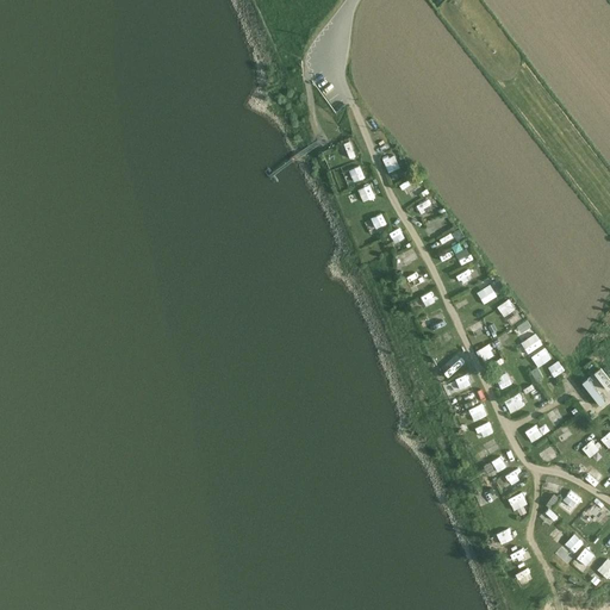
[(410,176),(398,181),(400,188),(412,182),(410,176)]
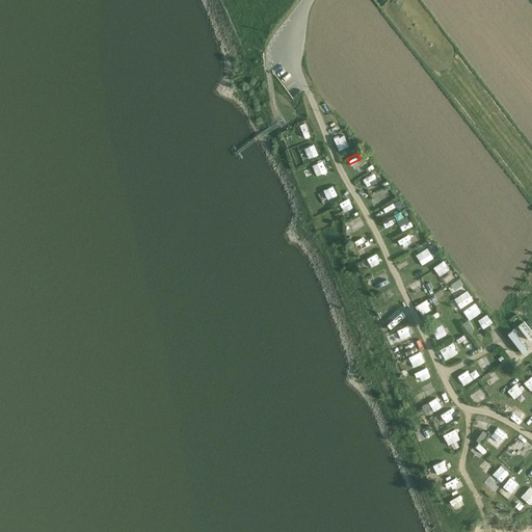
[(320,174),(325,171),(321,160),(316,162),(320,174)]
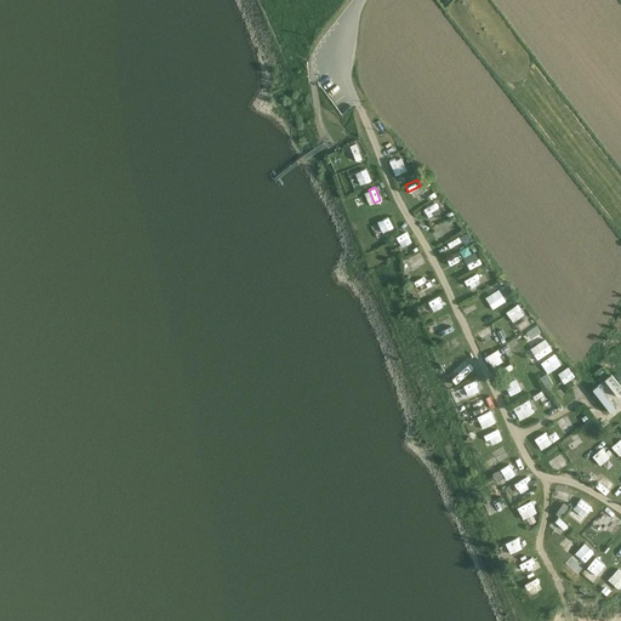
[(427,215),(438,206),(432,199),(422,209),(427,215)]
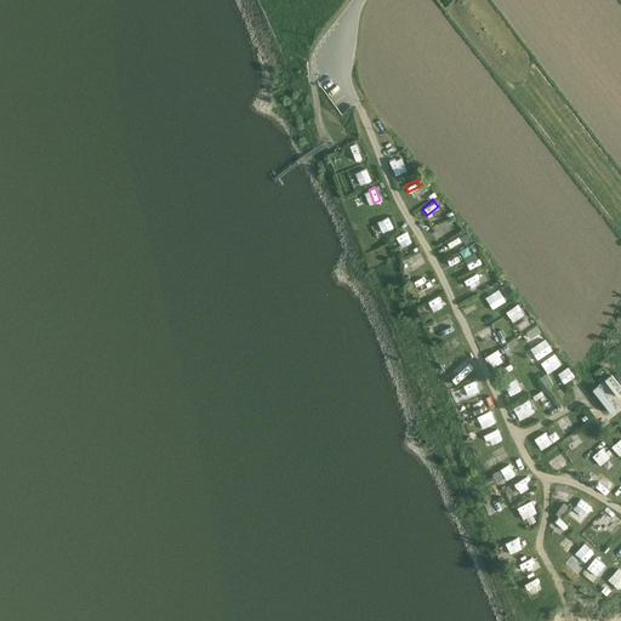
[(379,237),(394,228),(388,215),(372,223),(379,237)]
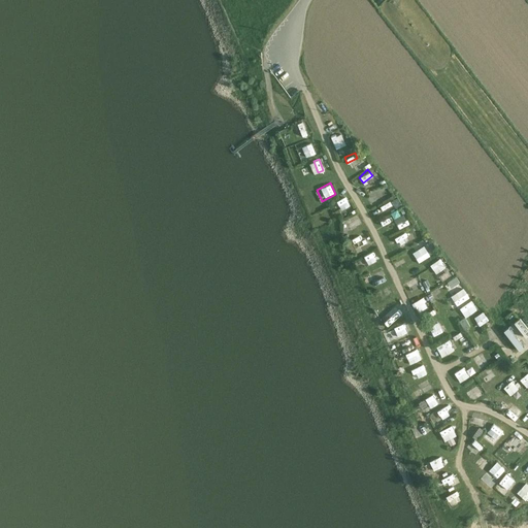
[(393,219),(398,227),(405,222),(400,215),(393,219)]
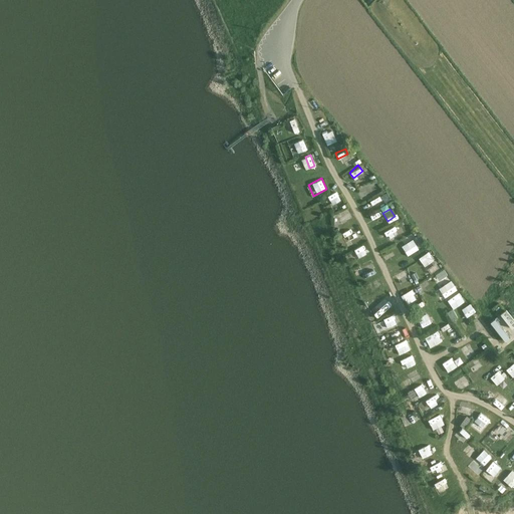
[(349,244),(359,239),(357,234),(347,239),(349,244)]
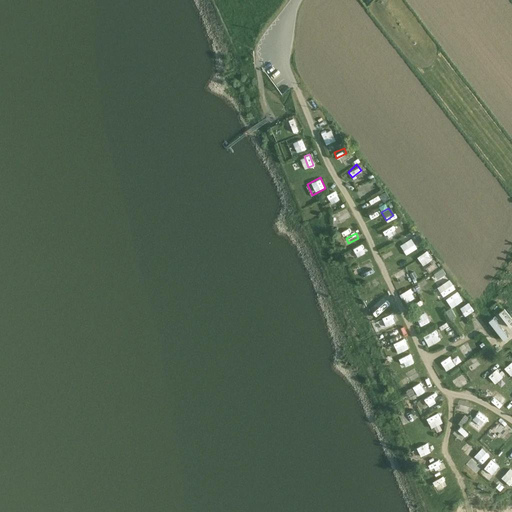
[(401,242),(408,252),(418,245),(412,235),(401,242)]
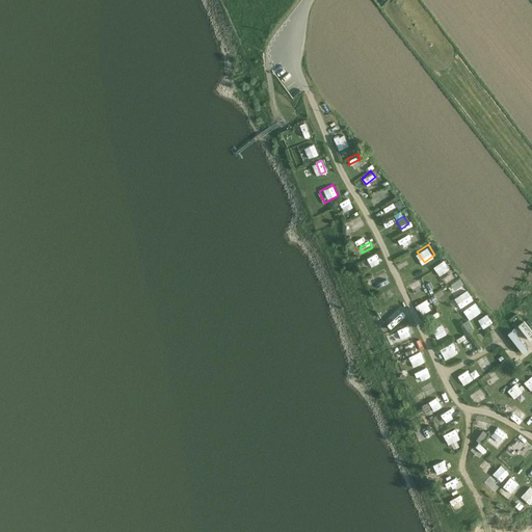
[(365,257),(370,266),(378,262),(373,253),(365,257)]
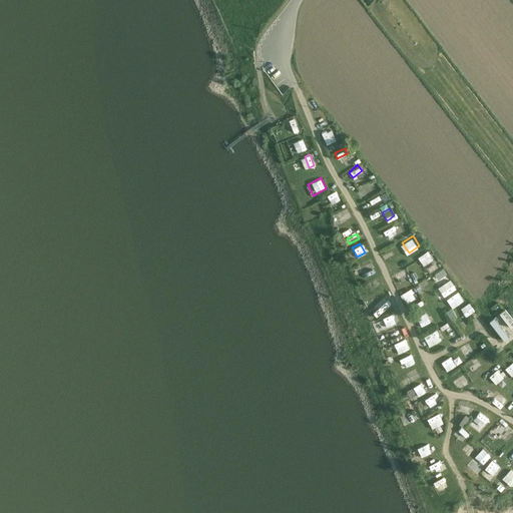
[(426,249),(417,255),(426,272),(436,266),(426,249)]
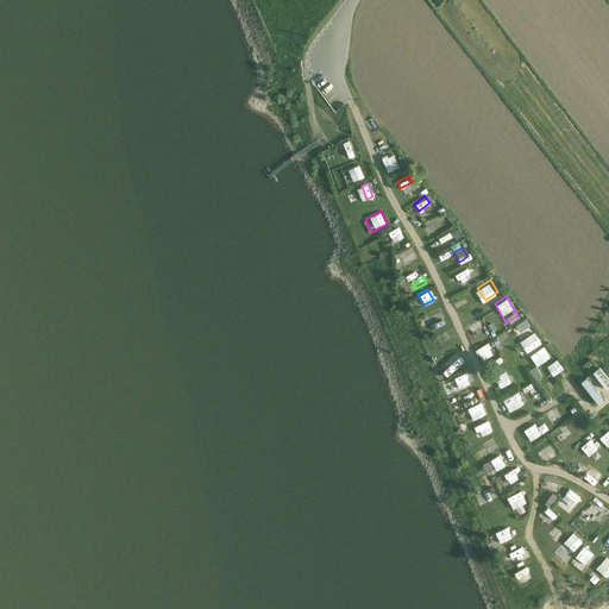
[(433,328),(447,322),(445,315),(429,321),(433,328)]
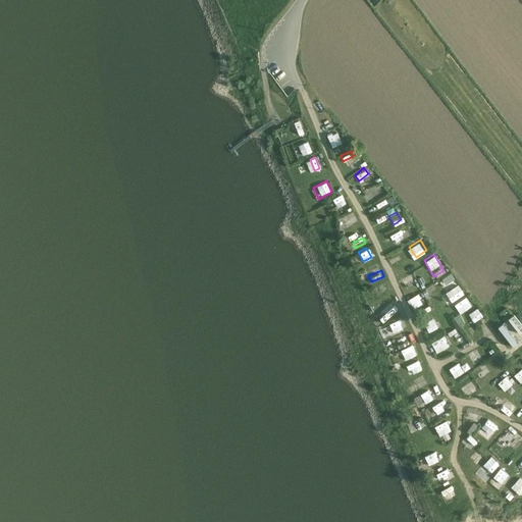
[(439,278),(447,291),(458,283),(451,272),(439,278)]
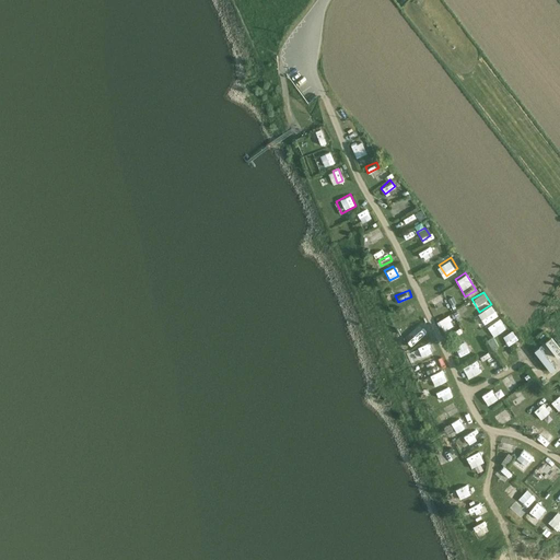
[(438,294),(430,300),(434,305),(441,300),(438,294)]
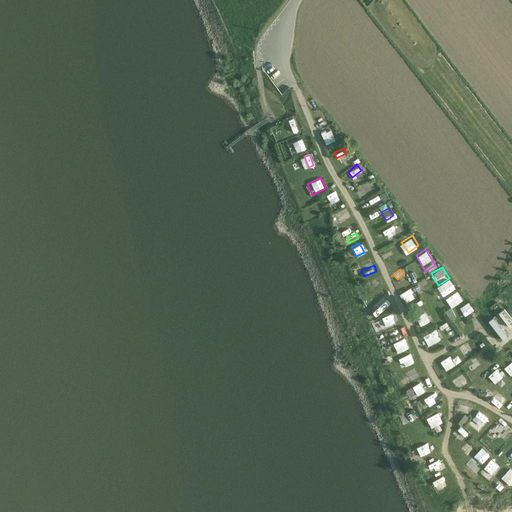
[(442,296),(454,288),(451,283),(439,291),(442,296)]
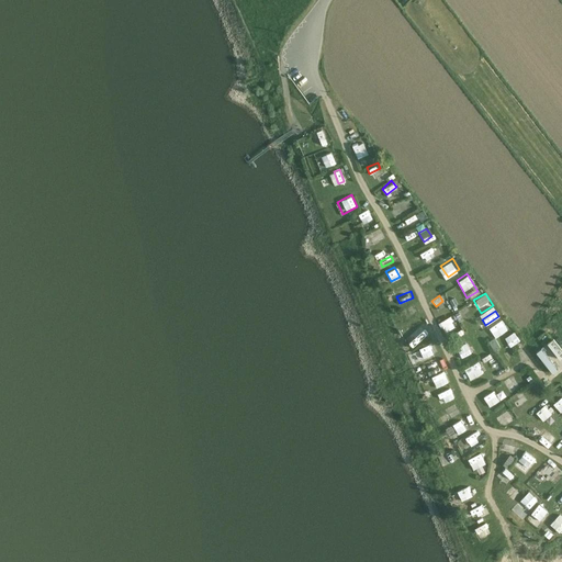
[(440,321),(446,330),(458,324),(452,314),(440,321)]
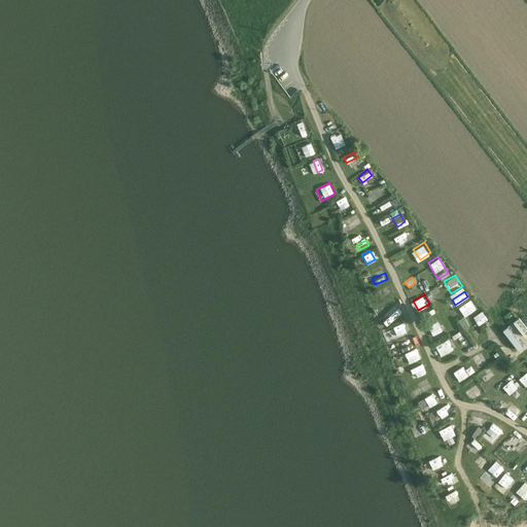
[(468,299),(457,307),(460,311),(471,303),(468,299)]
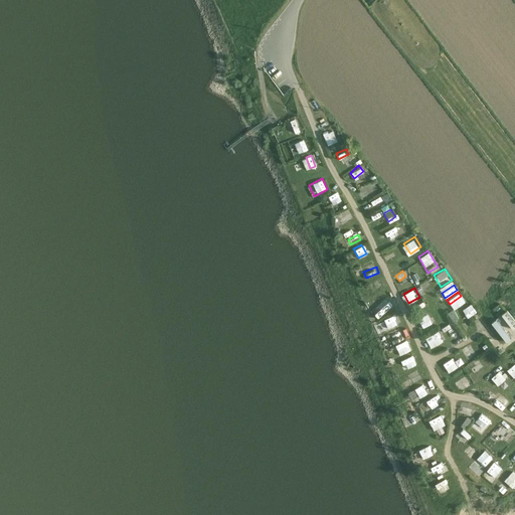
[(454,302),(456,307),(466,302),(463,297),(454,302)]
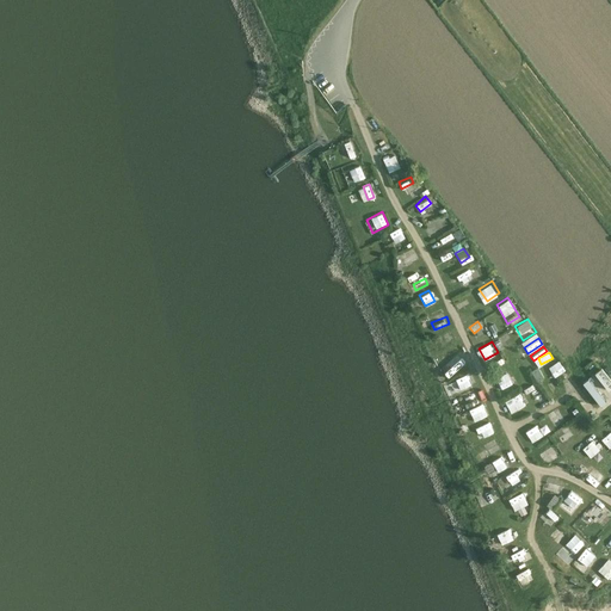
[(450,368),(458,359),(454,355),(445,362),(450,368)]
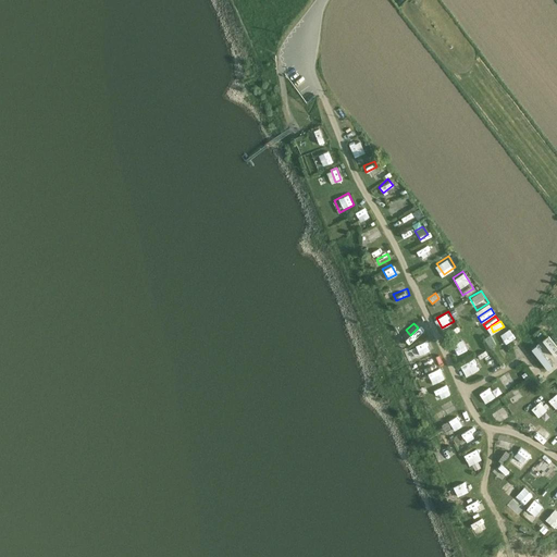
[(512,334),(503,338),(504,343),(515,339),(512,334)]
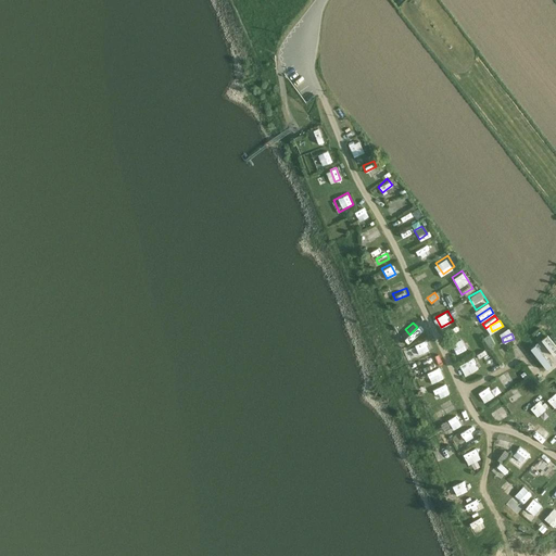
[(555,345),(548,336),(542,340),(554,355),(555,353),(555,345)]
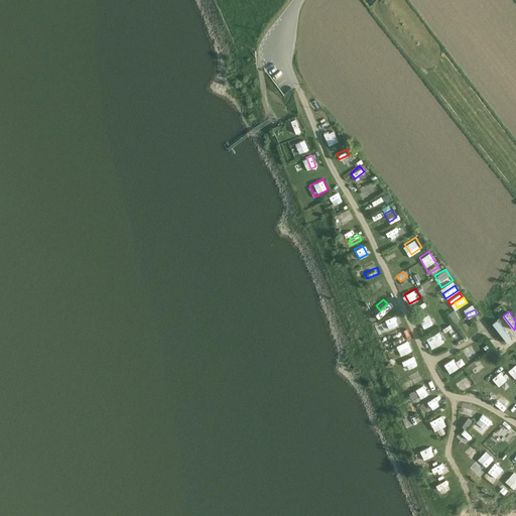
[(396,315),(377,323),(380,332),(399,325),(396,315)]
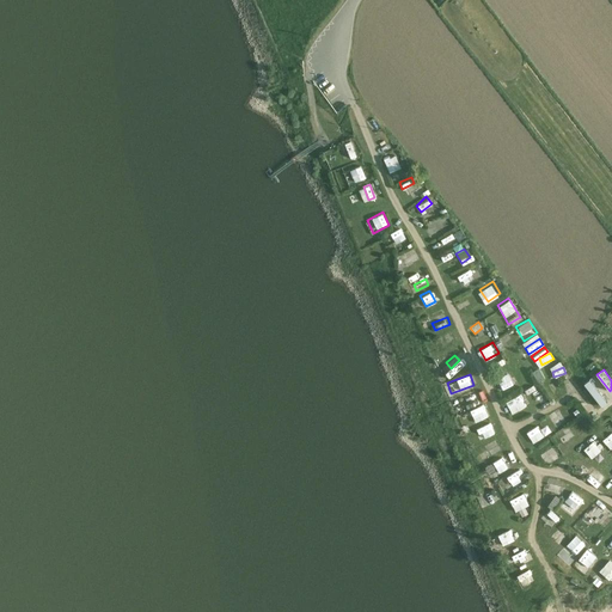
[(502,389),(513,384),(510,378),(500,383),(502,389)]
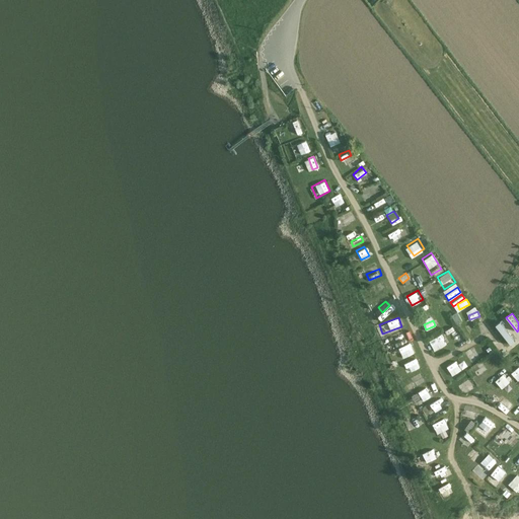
[(501,321),(496,325),(511,345),(516,341),(501,321)]
